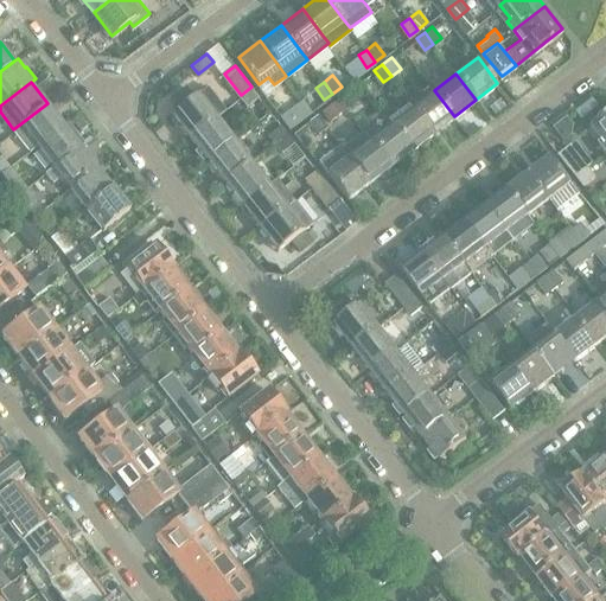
[(198,91),(172,113),(190,135),(216,115),(225,108),(208,84),(198,91)]
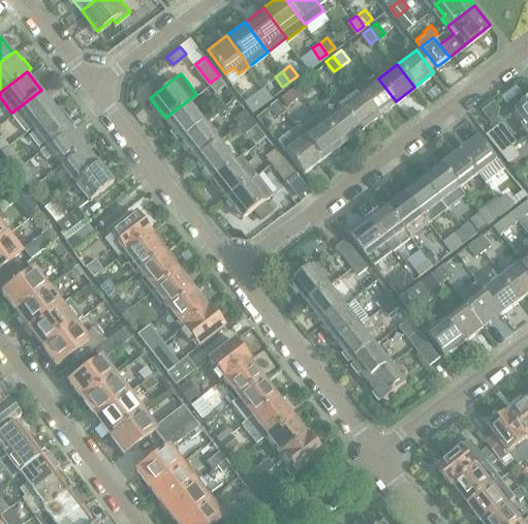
[(215,90),(224,83),(219,75),(210,83),(215,90)]
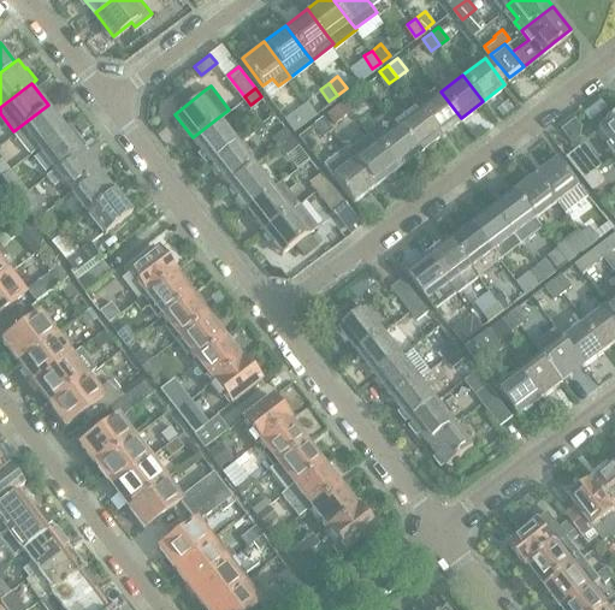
[(353,108),(354,110),(362,104),(354,92),(344,98),(353,108)]
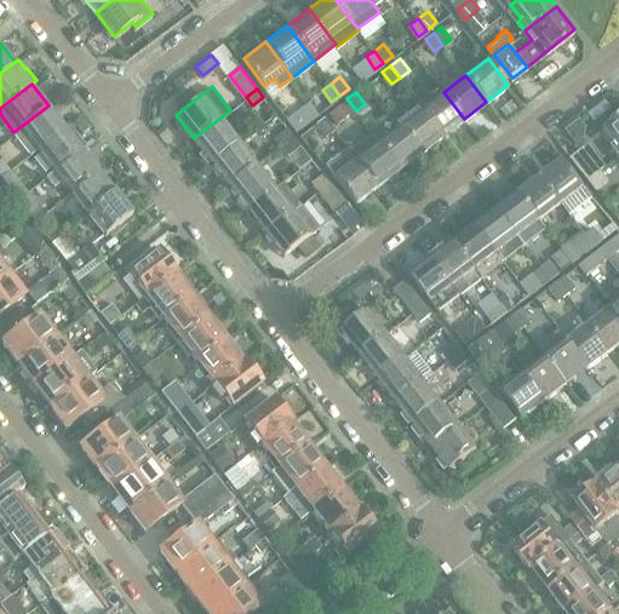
[(442,135),(464,119),(443,92),(422,108),(442,135)]
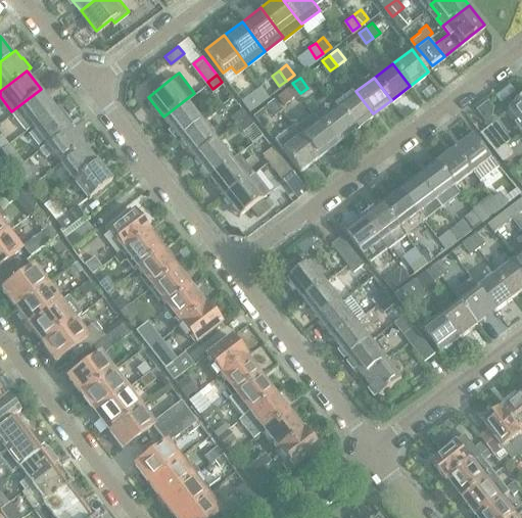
[(285,103),(299,92),(292,83),(278,94),(285,103)]
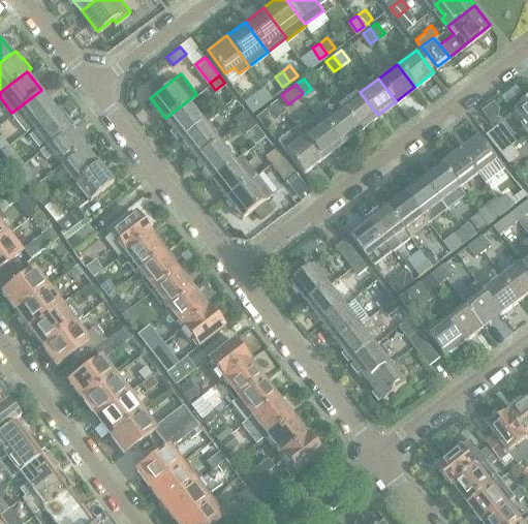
[(264,86),(245,99),(252,109),(262,101),(271,95),(264,86)]
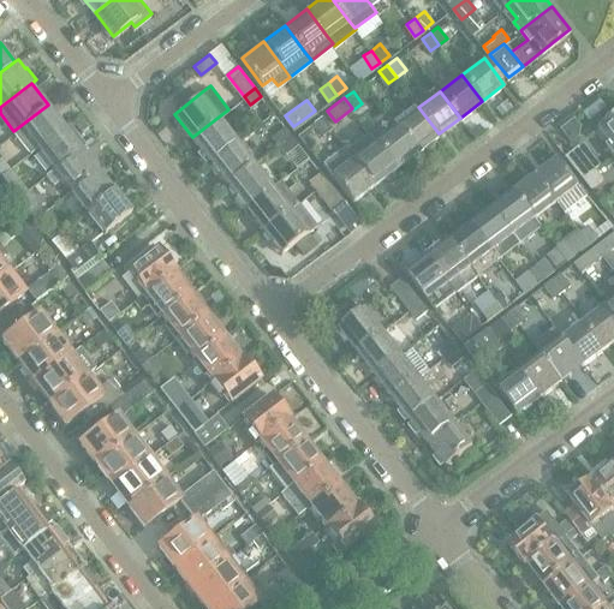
[(415,101),(393,118),(398,124),(418,150),(439,133),(418,107),(415,101)]
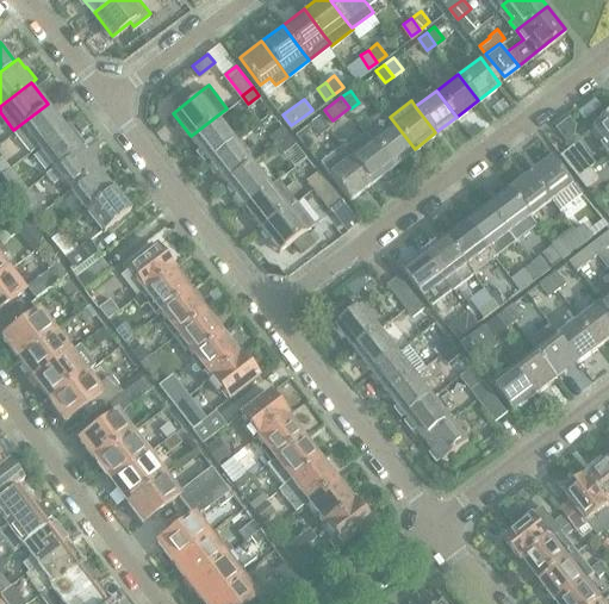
[(30,151),(37,145),(63,124),(48,104),(13,130),(30,151)]
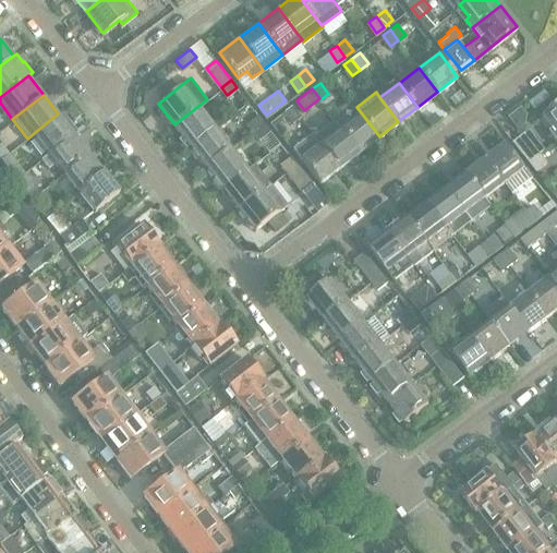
[(300,113),(292,104),(286,109),(293,119),(300,113)]
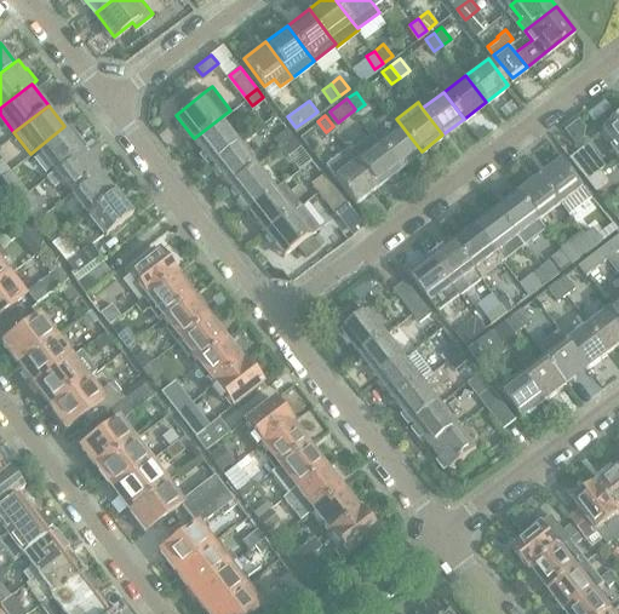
[(580,115),(567,126),(578,141),(585,135),(586,122),(580,115)]
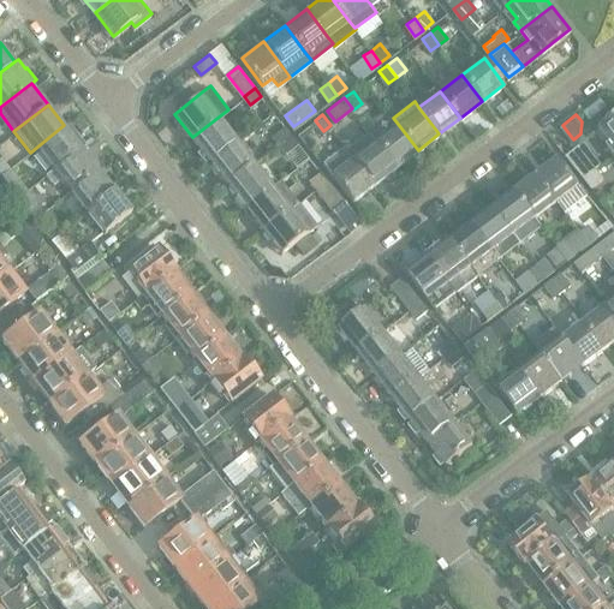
[(613,115),(601,126),(612,141),(608,143),(613,150),(613,115)]
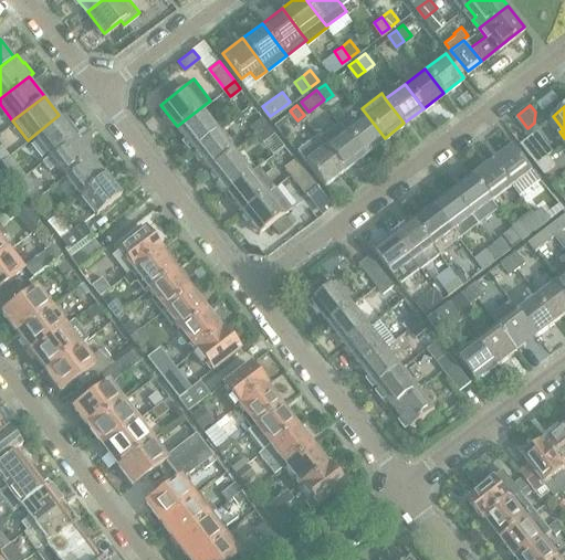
[(194,147),(218,128),(201,107),(177,126),(194,147)]
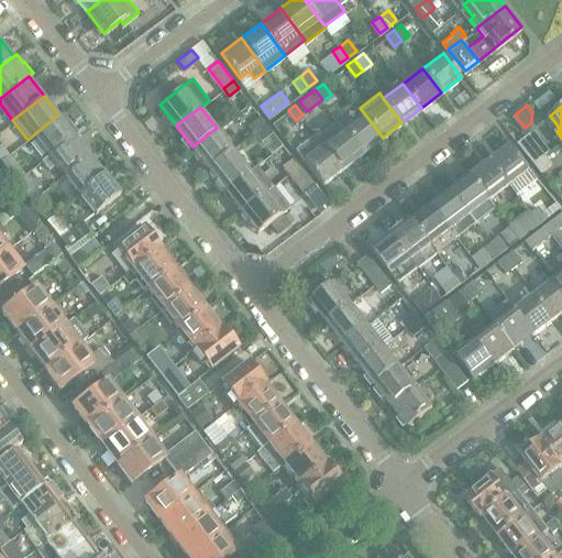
[(58,115),(34,134),(50,153),(74,134),(77,132),(63,112),(58,115)]
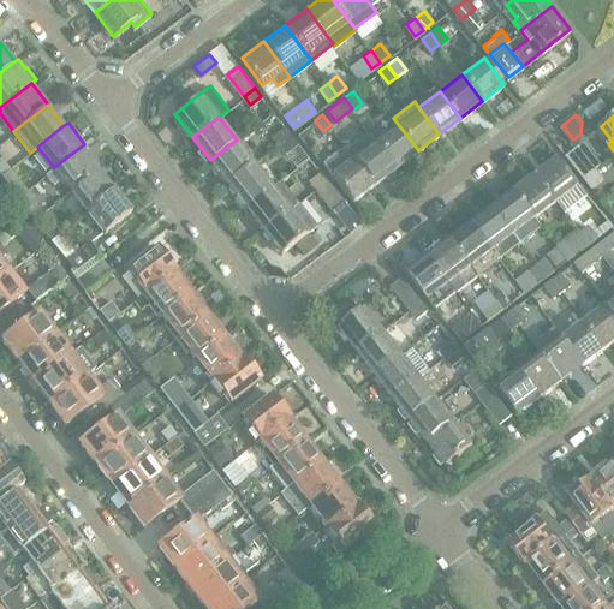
[(279,142),(292,132),(286,124),(272,135),(279,142)]
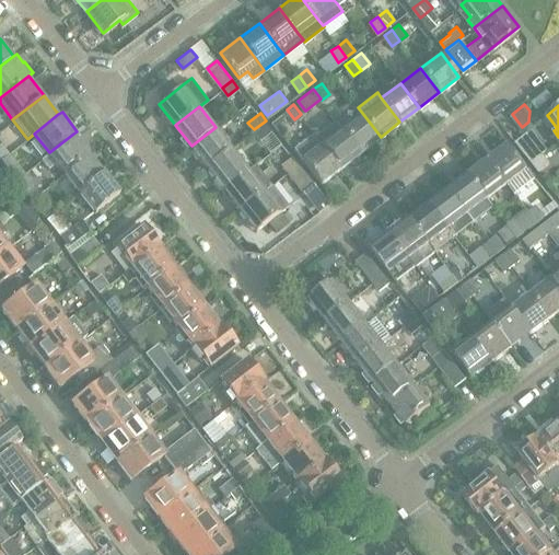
[(361,151),(381,137),(362,113),(351,120),(346,113),(337,119),(361,151)]
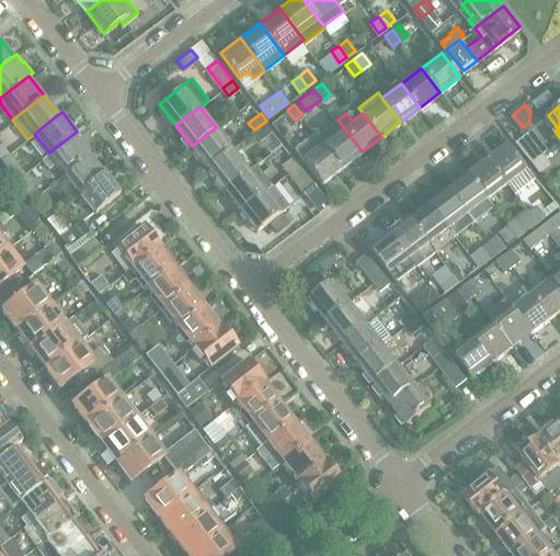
[(362,151),(338,120),(336,120),(317,134),(342,167),(362,151)]
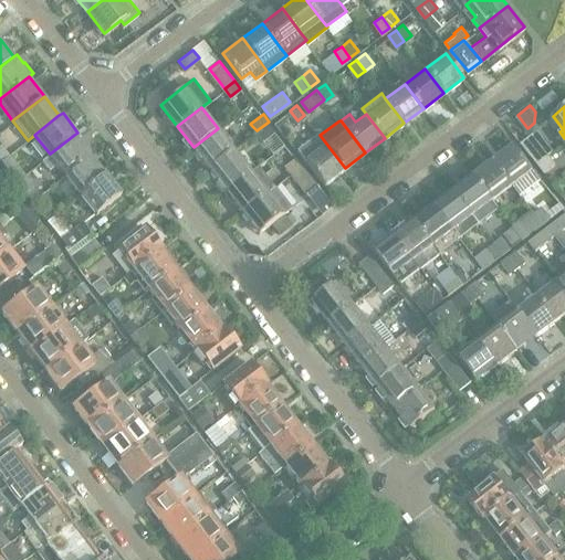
[(257,130),(263,139),(275,129),(269,122),(257,130)]
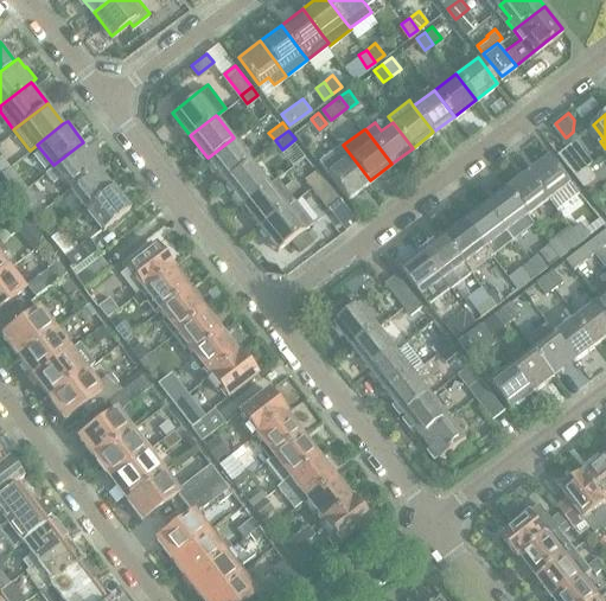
[(224,180),(250,160),(234,138),(208,158),(224,180)]
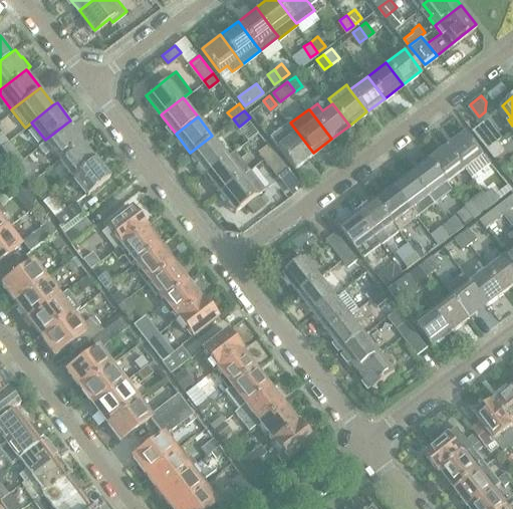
[(289,120),(270,134),(295,167),(313,153),(290,122),(289,120)]
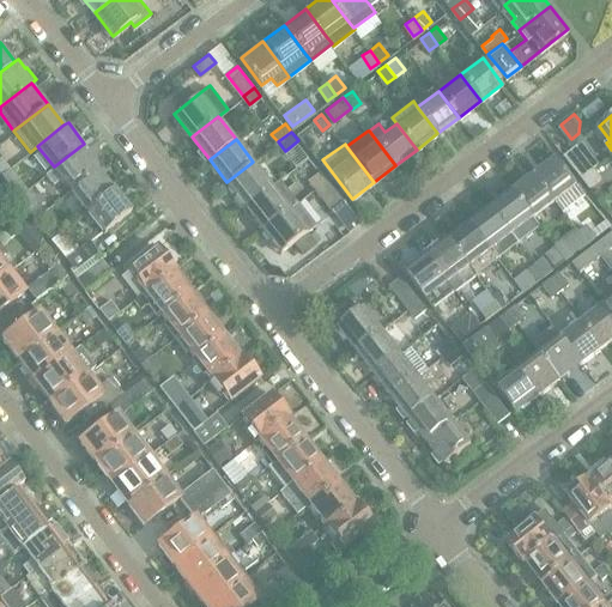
[(583,175),(594,167),(577,144),(565,153),(583,175)]
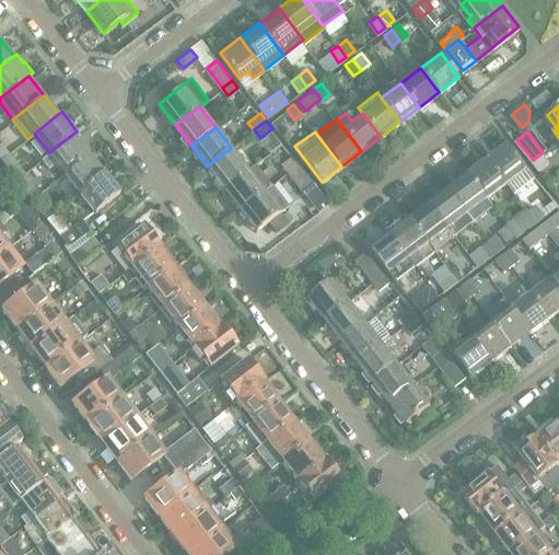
[(65,172),(89,153),(73,134),(49,152),(42,159),(48,168),(56,161),(65,172)]
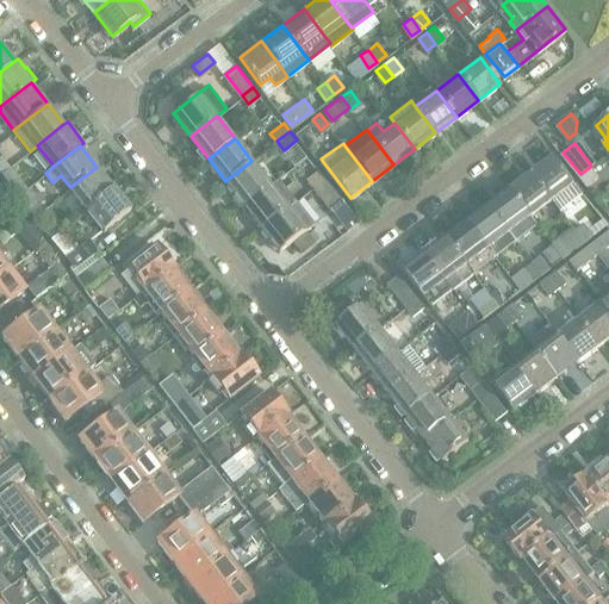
[(12,164),(2,153),(0,154),(0,168),(2,172),(12,164)]
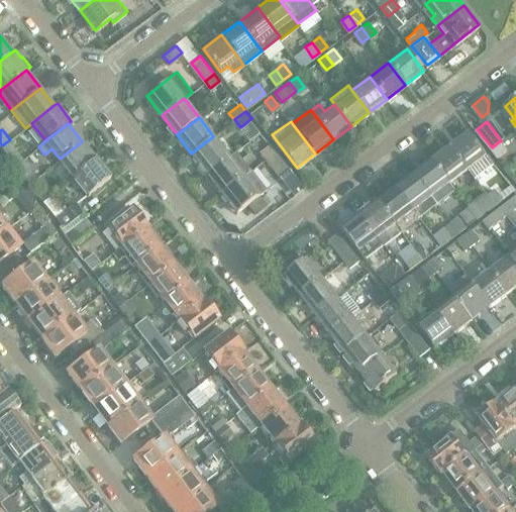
[(470,129),(451,143),(469,167),(475,175),(493,161),(470,129)]
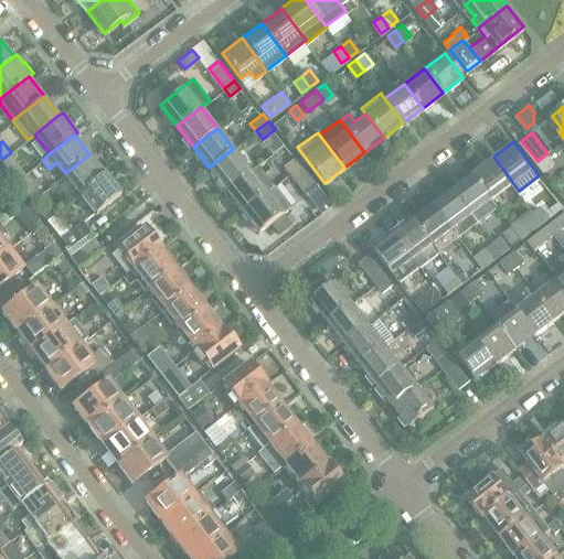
[(225,189),(249,169),(233,149),(209,168),(225,189)]
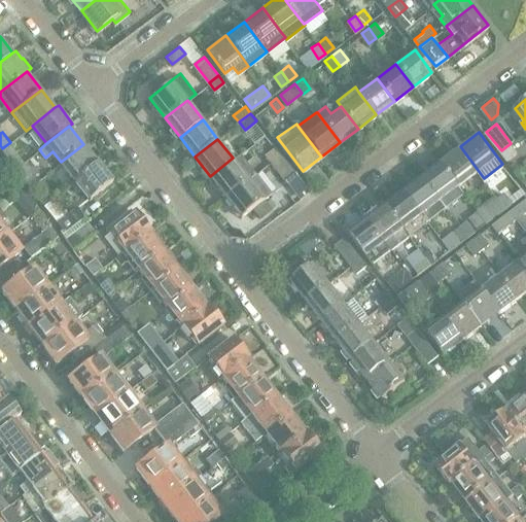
[(16,167),(25,161),(10,142),(2,148),(16,167)]
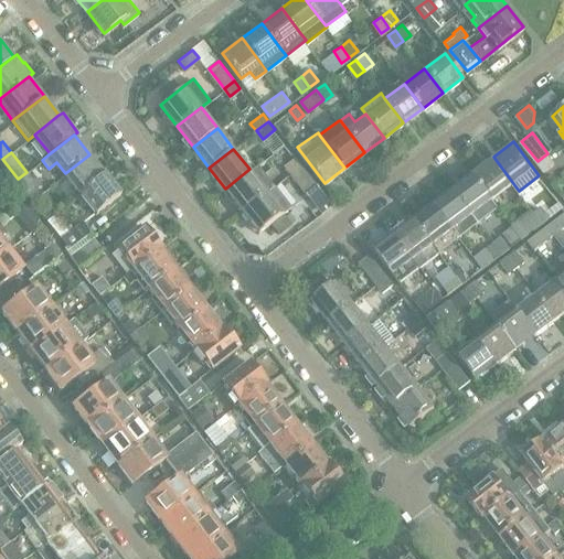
[(547,153),(538,161),(544,170),(554,161),(547,153)]
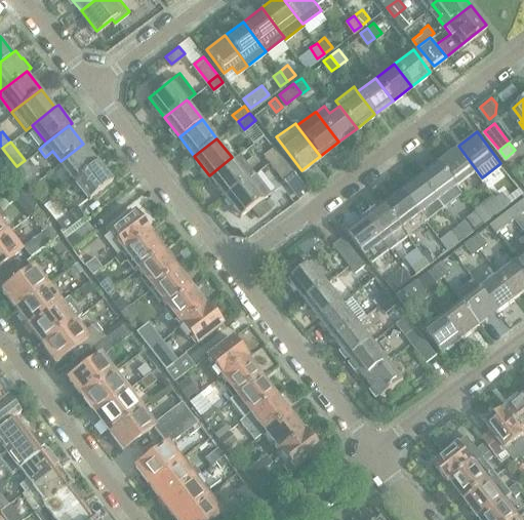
[(75,180),(97,161),(83,144),(61,161),(75,180)]
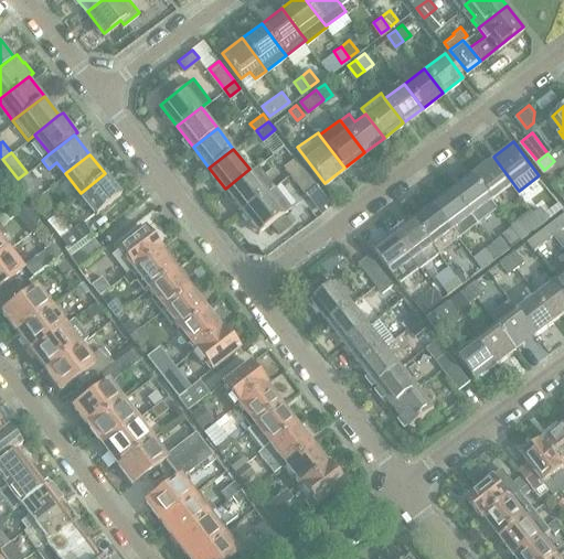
[(289,171),(300,163),(295,156),(284,164),(289,171)]
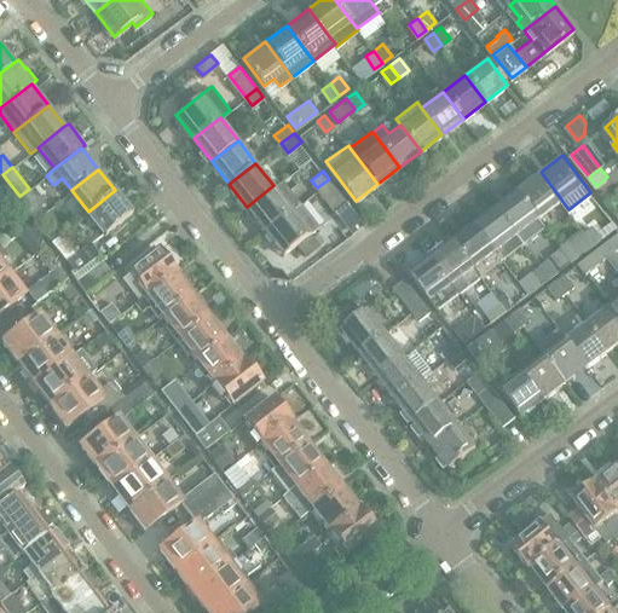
[(539,217),(561,200),(541,172),(519,189),(539,217)]
